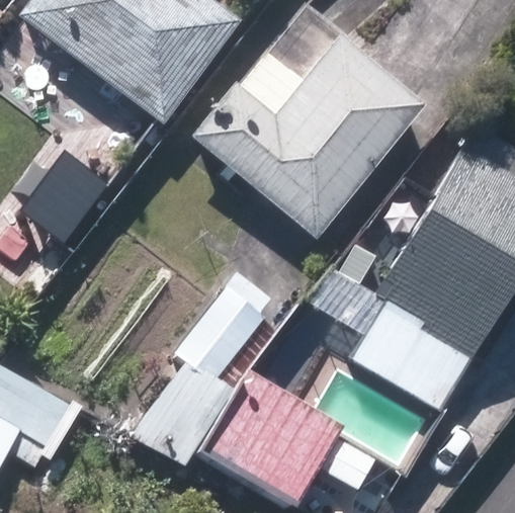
[(30,0),(18,17),(163,126),(240,22),(208,0),(30,0)]
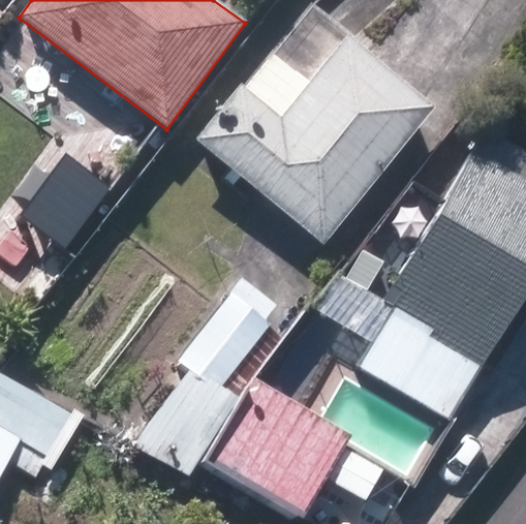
[(239,87),(196,140),(319,239),(425,105),(358,53),(364,44),(312,4),(244,92),(239,87)]
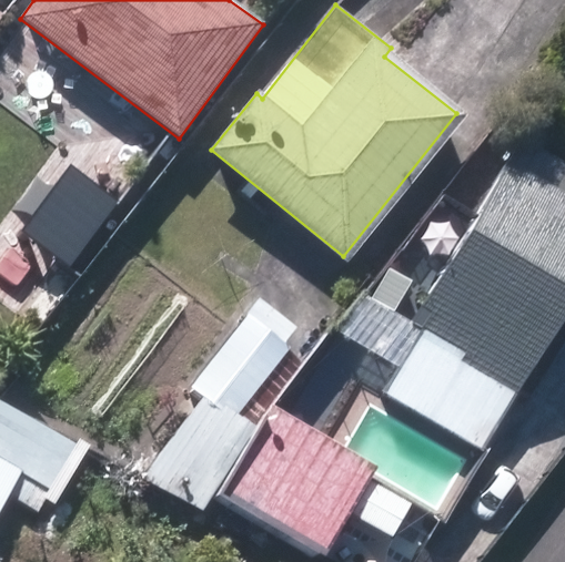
[(384,391),(483,450),(564,310),(564,172),(520,145),(423,308),(432,313),(384,391)]
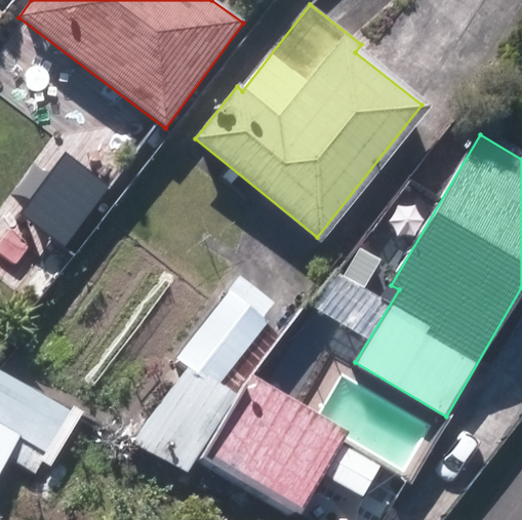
[(314,308),(352,329),(372,295),(333,272),(314,308)]
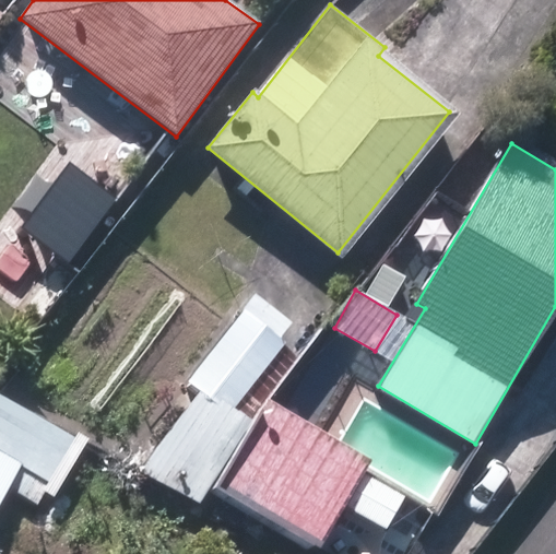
[(138,470),(193,501),(255,422),(248,417),(298,353),(281,340),(292,326),(253,296),(186,384),(198,393),(138,470)]
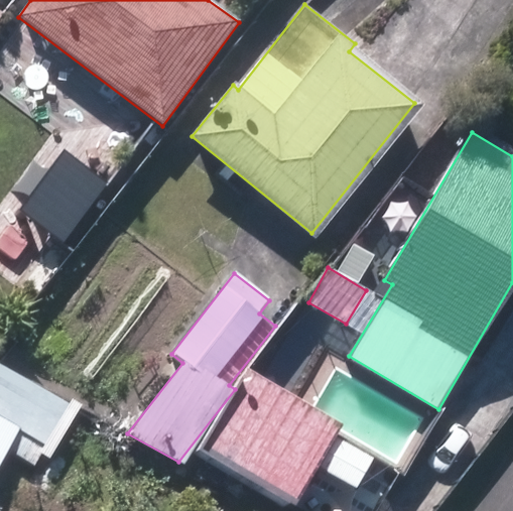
[(0,462),(8,448),(36,463),(42,451),(53,458),(80,407),(0,365),(0,462)]
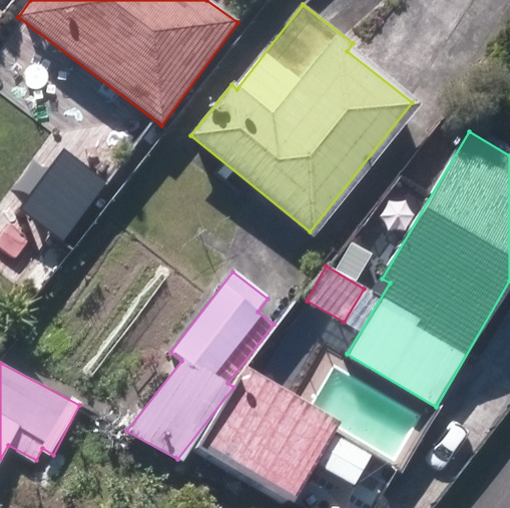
[(208,453),(295,502),(317,464),(355,485),(372,455),(334,433),(340,423),(252,374),(208,453)]
